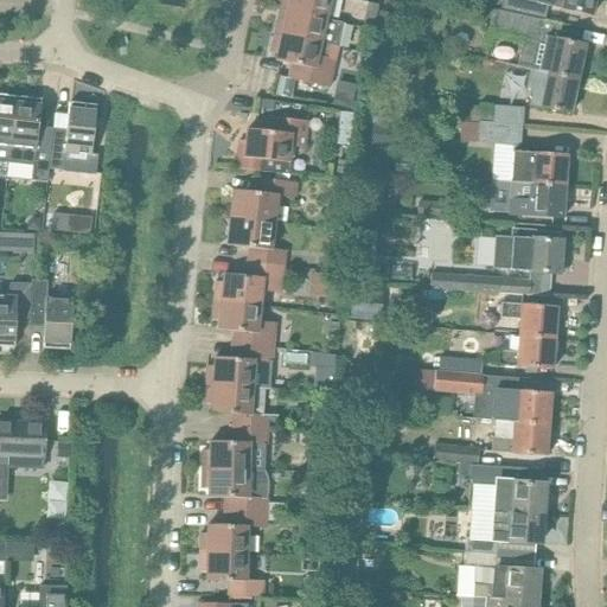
[(282,0),(280,10),(287,11),(326,20),(330,0),(282,0)]
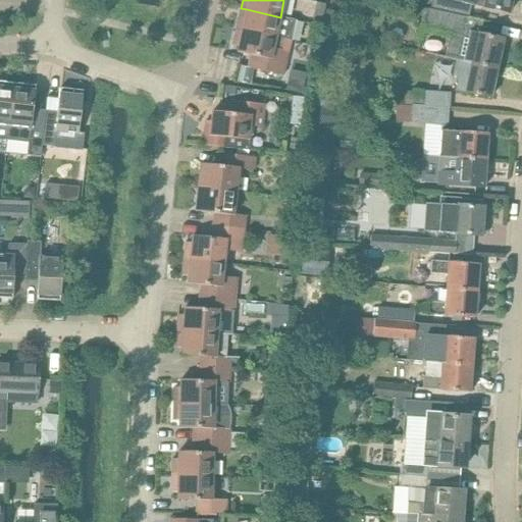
[(453,0),(433,0),(431,10),(468,18),(471,5),(509,13),(511,0),(463,0),(463,2),(453,0)]
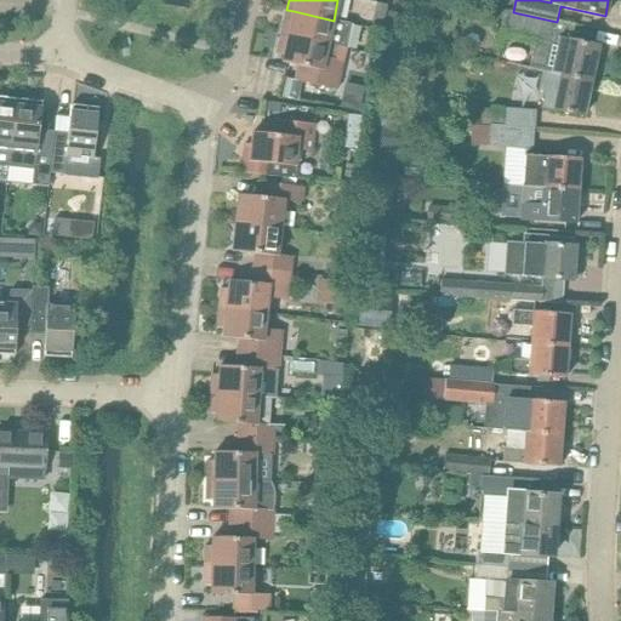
[(376,4),(371,28),(381,30),(387,6),(380,4),(376,4)]
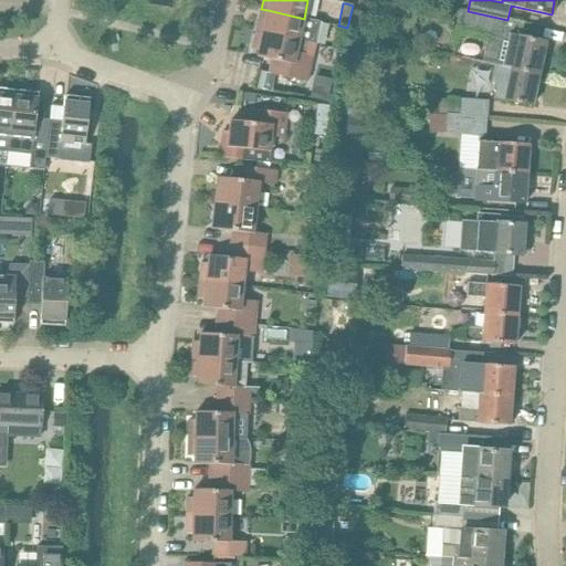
[(261,9),(257,32),(314,45),(318,22),(304,19),(268,10),(261,9)]
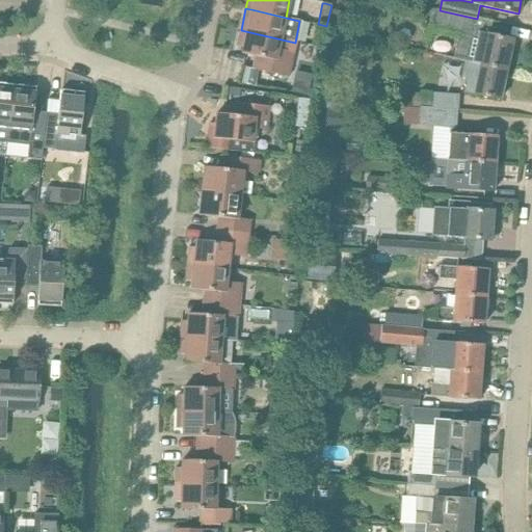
[(454,59),(466,61),(506,71),(512,40),(489,34),(491,22),(477,19),(440,10),(436,9),(432,29),(460,35),(454,59)]
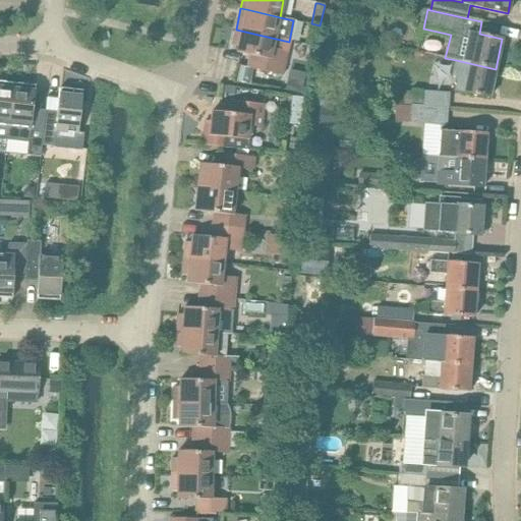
[(324,18),(321,32),(336,36),(339,22),(341,13),(326,10),(324,18)]
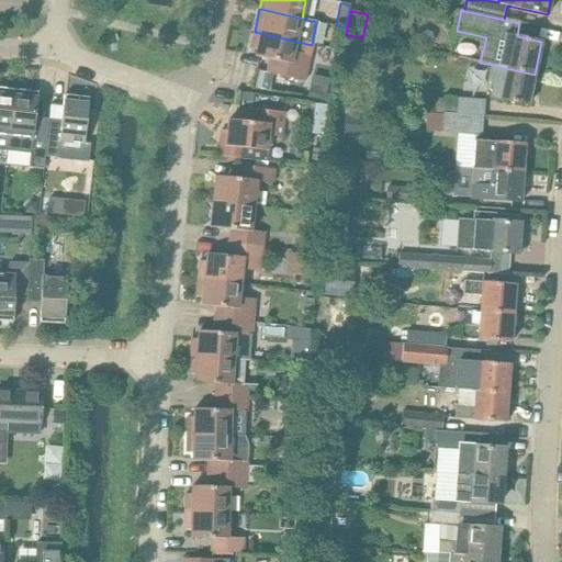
[(343,42),(345,27),(336,25),(333,40),(343,42)]
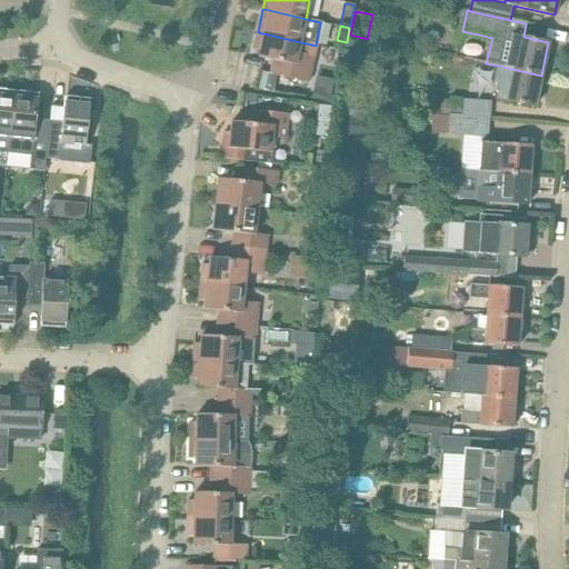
[(258,32),(253,50),(260,51),(259,58),(273,61),(270,75),(260,72),(259,78),(259,81),(273,85),(275,81),(276,76),(309,82),(317,46),(316,46),(258,32)]
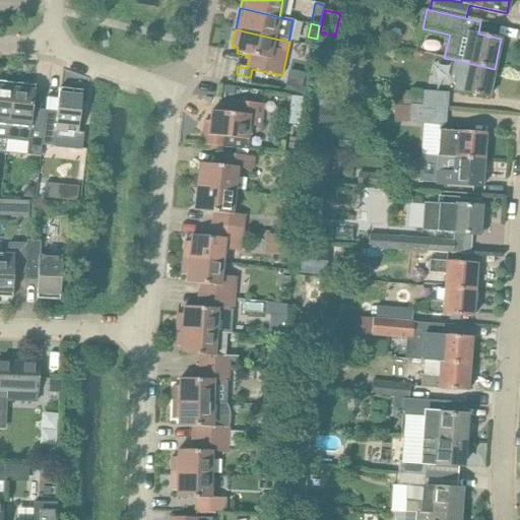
[(335,36),(320,31),(319,38),(334,42),(335,36)]
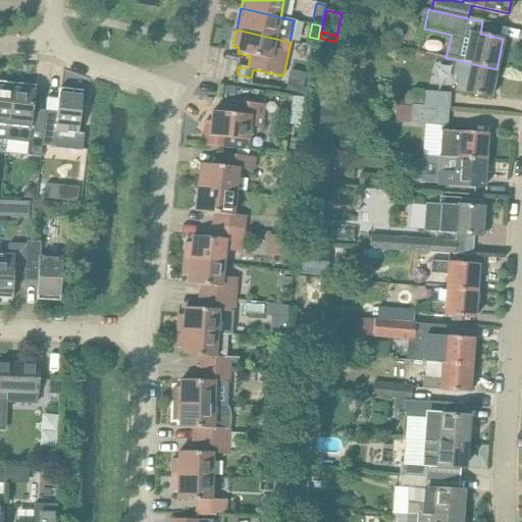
[(457,60),(454,77),(459,79),(456,91),(490,98),(497,69),(457,60)]
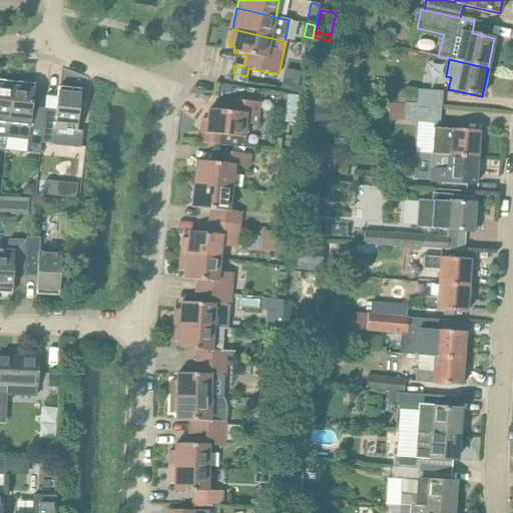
[(0,138),(6,139),(13,82),(0,80),(0,138)]
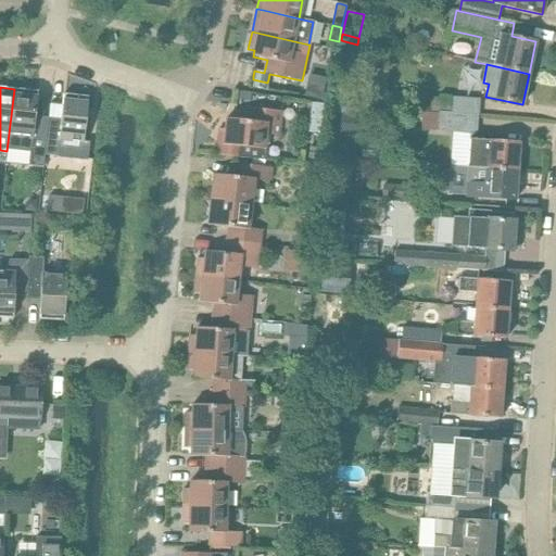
[(14,89),(7,151),(29,153),(28,166),(42,168),(45,155),(48,124),(35,123),(38,91),(14,89)]
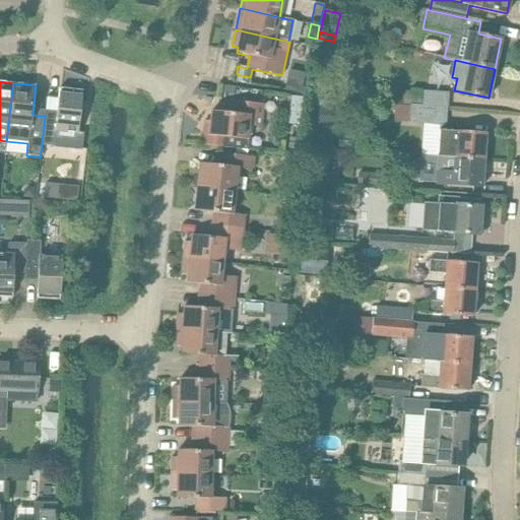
[(56,117),(45,116),(42,145),(80,149),(82,134),(77,134),(79,116),(84,117),(85,104),(81,103),(82,90),(60,88),(56,117)]
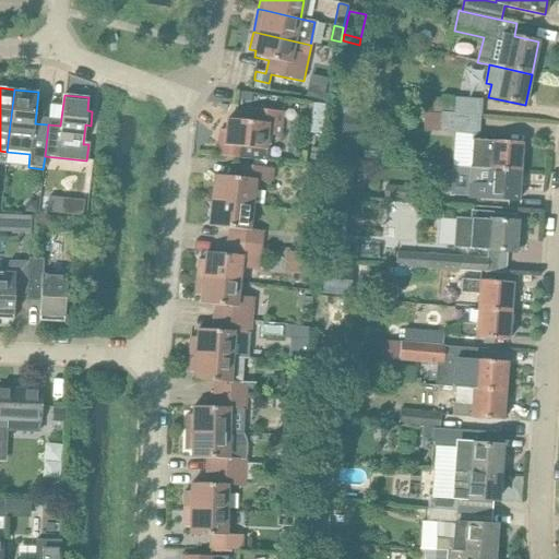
[(442,113),(442,114),(482,116),(480,115),(480,100),(455,98),(454,114),(442,113)]
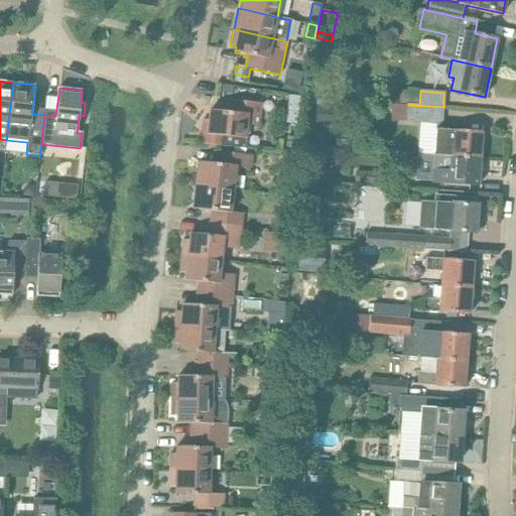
[(307,124),(330,125),(331,108),(325,107),(326,101),(306,100),(306,106),(308,106),(307,124)]
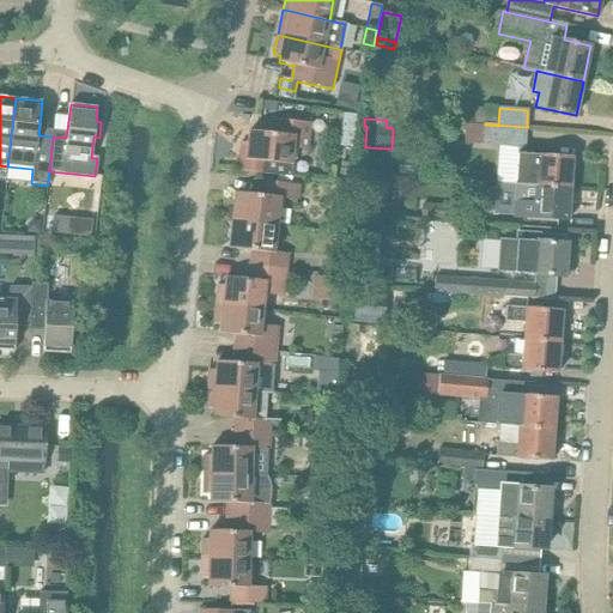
[(308,139),(310,123),(273,120),(272,134),(249,132),(248,144),(241,143),(237,171),(268,175),(278,176),(292,177),(293,177),(295,164),(291,164),(292,150),(307,151),(308,139)]
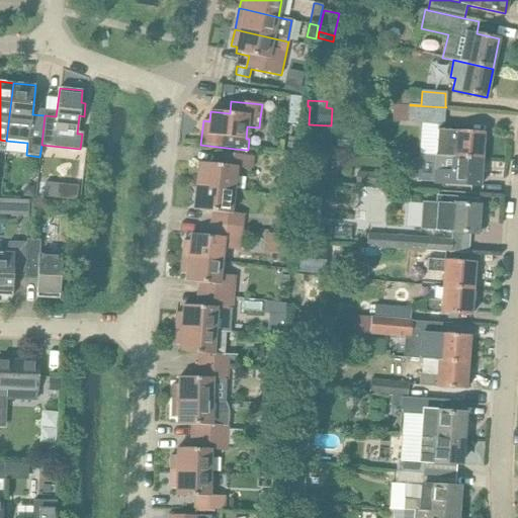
[(446,107),(410,105),(408,121),(444,124),(446,107)]
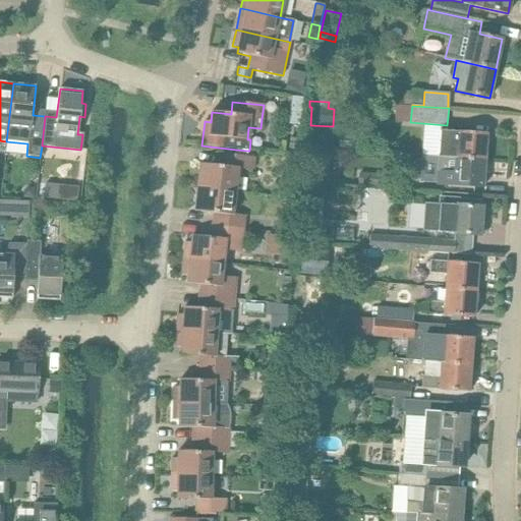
[(440,129),(438,157),(485,160),(487,133),(440,129)]
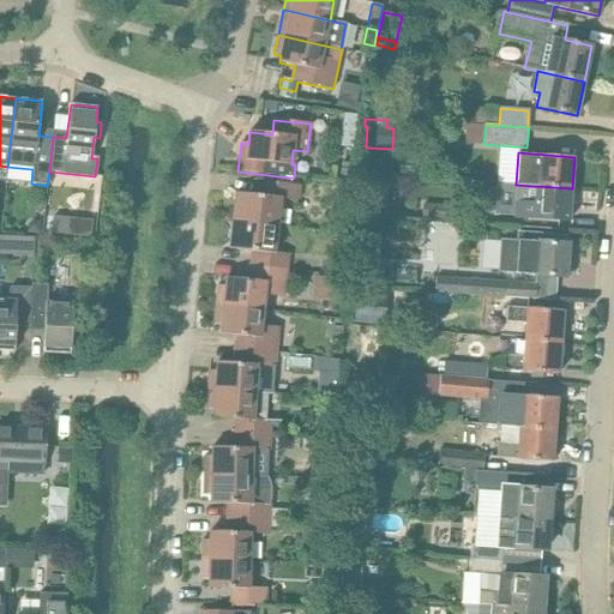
[(399,172),(417,173),(419,160),(399,158),(399,172)]
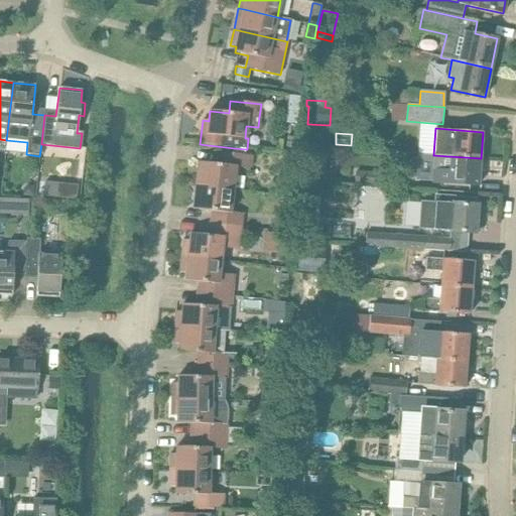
[(298,166),(314,167),(315,151),(299,150),(298,166)]
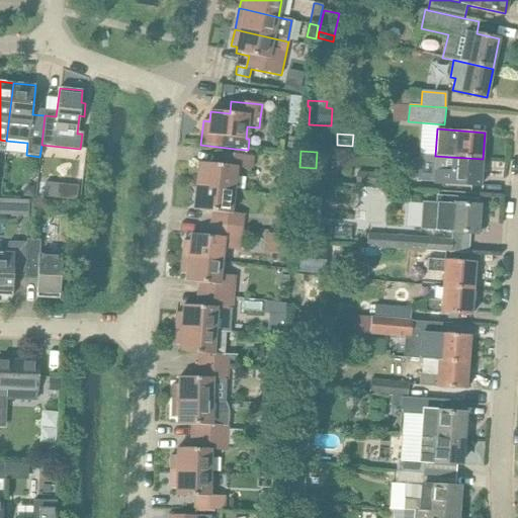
[(198,163),(196,186),(234,191),(237,168),(249,169),(250,156),(219,153),(218,165),(198,163)]
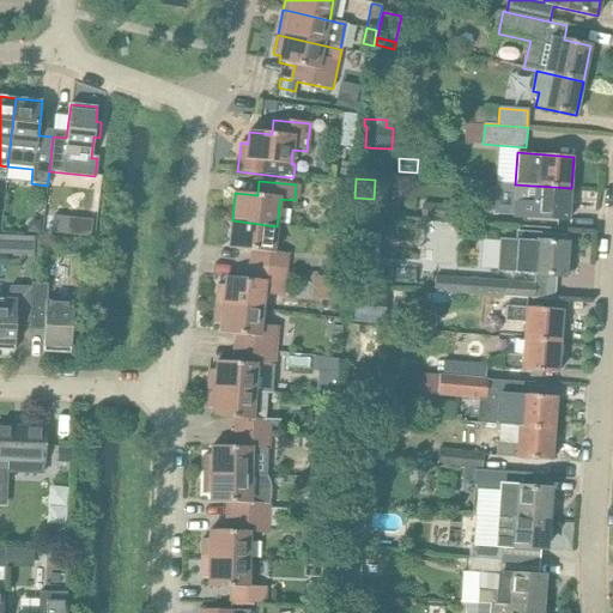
[(568,220),(571,188),(515,184),(514,216),(568,220)]
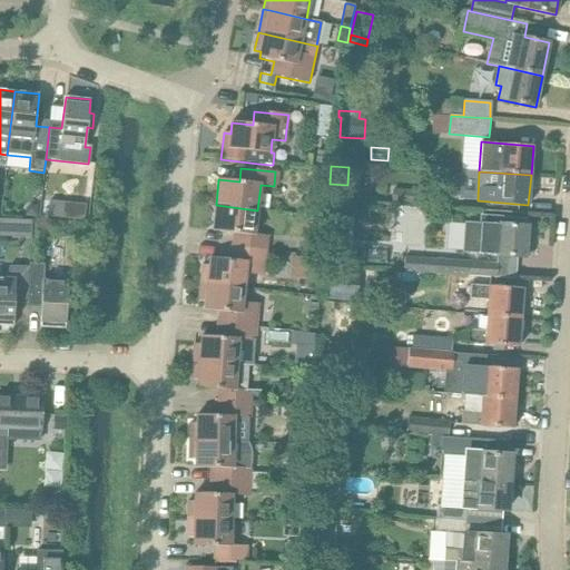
[(420,193),(392,190),(391,204),(420,206),(420,193)]
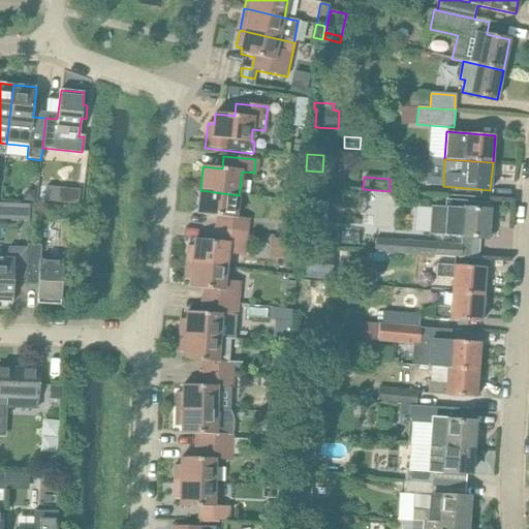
[(217,217),(215,229),(247,232),(249,219),(237,218),(239,195),(200,190),(197,215),(217,217)]
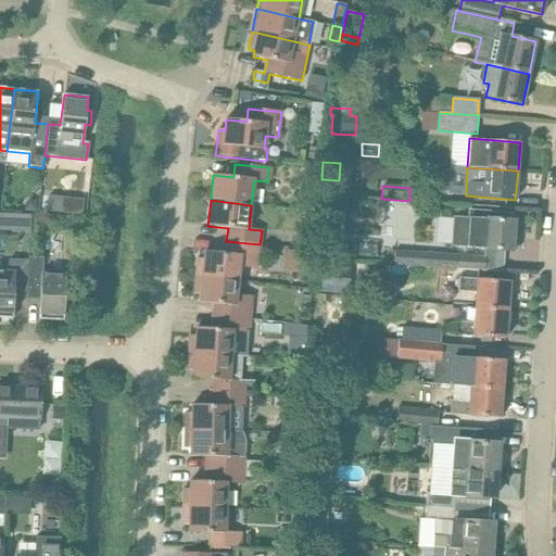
[(26,206),(26,214),(37,214),(37,202),(30,202),(26,206)]
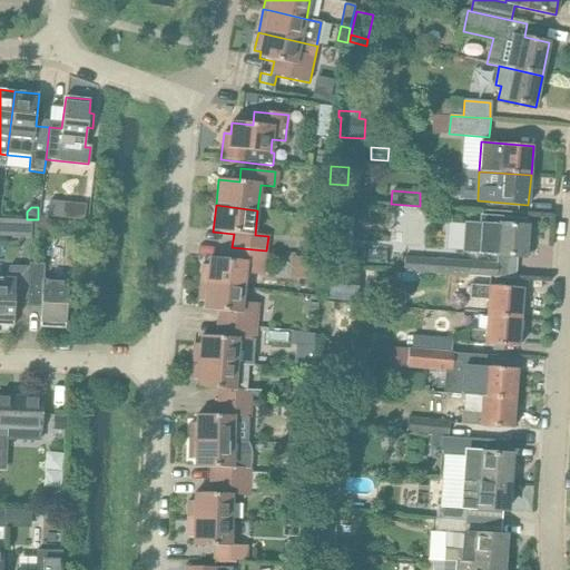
[(464,223),(462,253),(478,254),(498,255),(518,257),(524,257),(526,244),(530,243),(531,231),(527,229),(527,226),(524,226),(524,219),(512,218),(500,217),(481,216),(480,224),(464,223)]
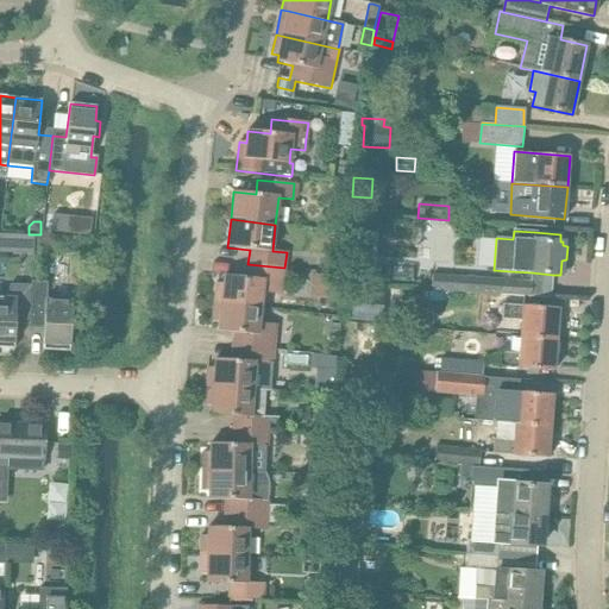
[(0,234),(0,252),(13,253),(14,236),(0,234)]
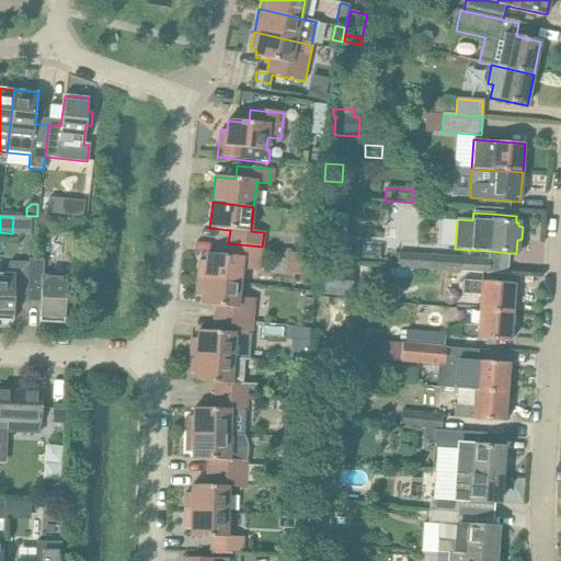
[(319,260),(344,261),(345,242),(327,241),(320,241),(319,260)]
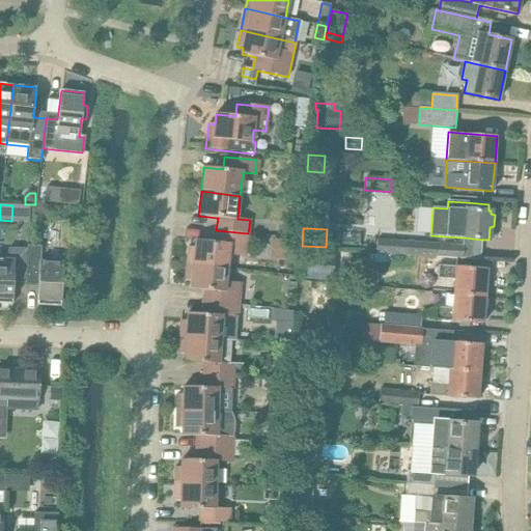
[(187,263),(227,269),(229,255),(246,257),(248,233),(216,230),(215,243),(196,241),(195,248),(189,247),(187,263)]
